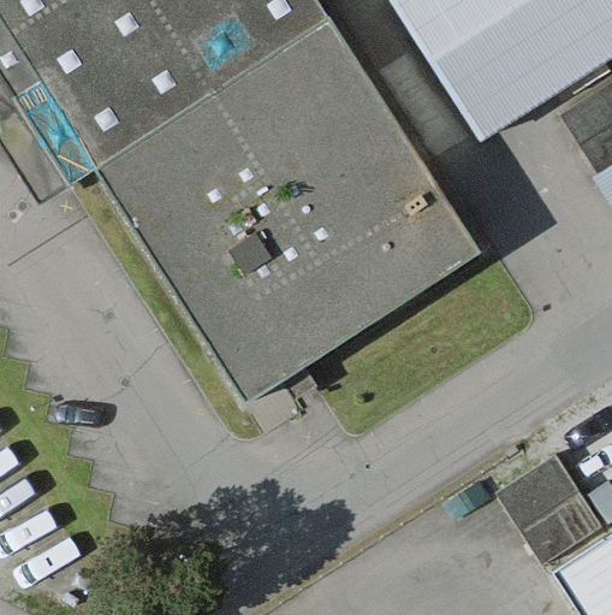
[(0,0),(0,37),(238,408),(482,253),(319,0),(388,0),(482,145),(611,60),(611,0),(0,0)]
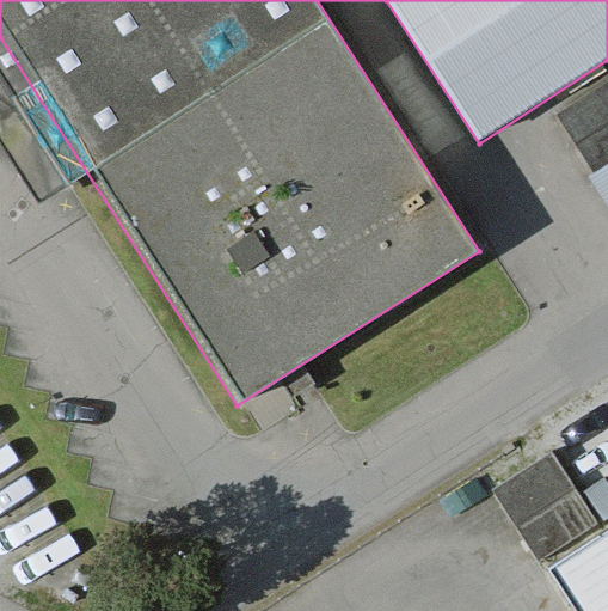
[(607,73),(563,98),(594,157),(607,148),(607,73)]
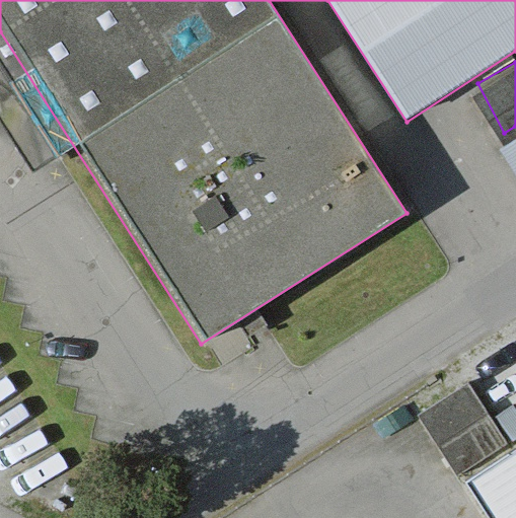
[(515,133),(506,140),(515,154),(515,133)]
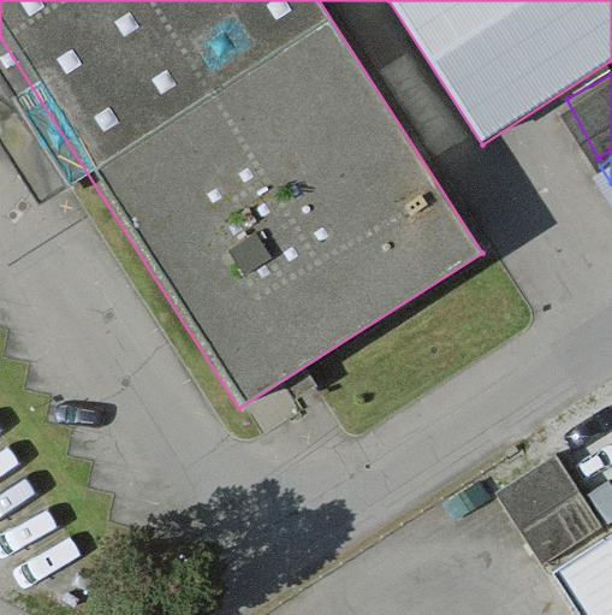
[(611,429),(507,486),(542,549),(611,510),(611,429)]
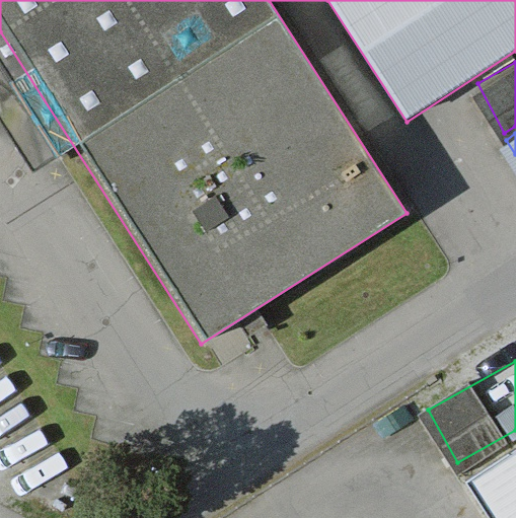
[(490,517),(515,517),(515,451),(467,483),(490,517)]
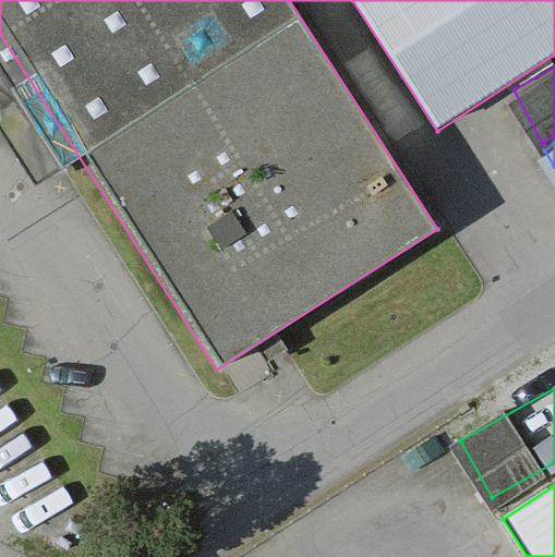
All buildings are outlined.
